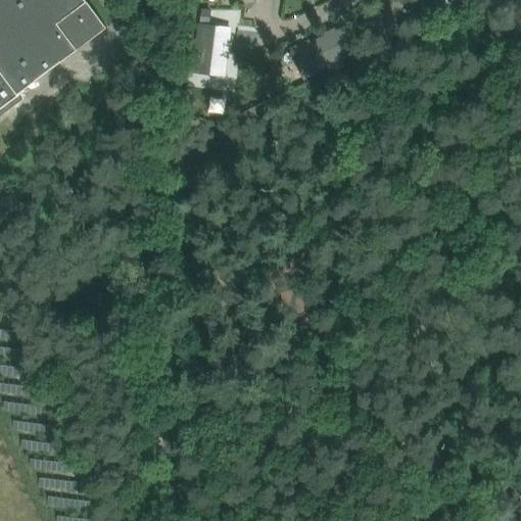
[(0,115),(20,100),(17,96),(24,91),(24,90),(106,28),(86,0),(0,0),(0,115)]
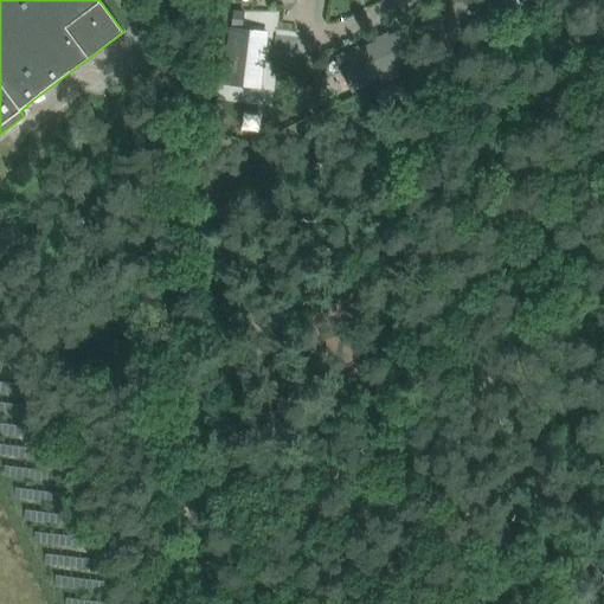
[(231,8),(229,23),(239,25),(241,10),(231,8)]
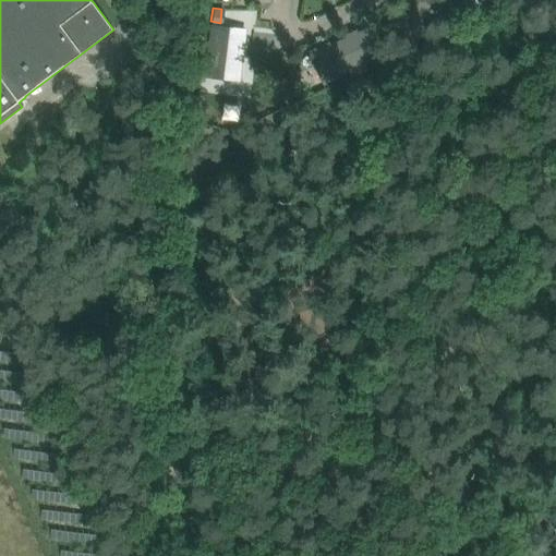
[(425,32),(417,13),(411,15),(409,12),(378,25),(388,47),(425,32)]
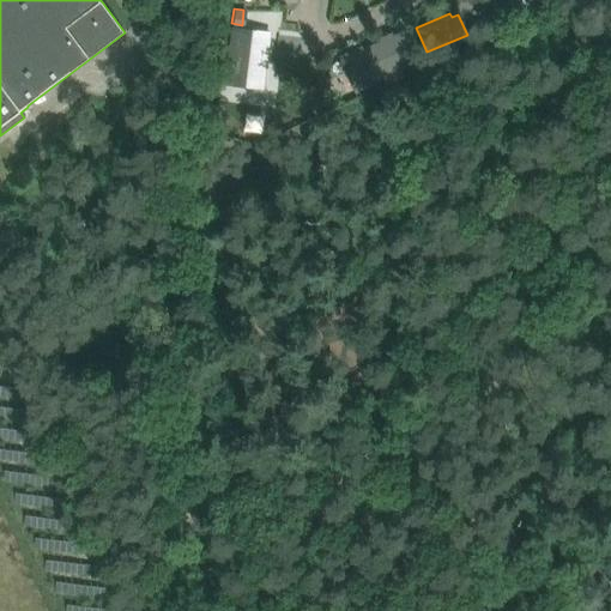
[(227,70),(224,82),(260,86),(267,31),(231,26),(230,42),(227,70)]
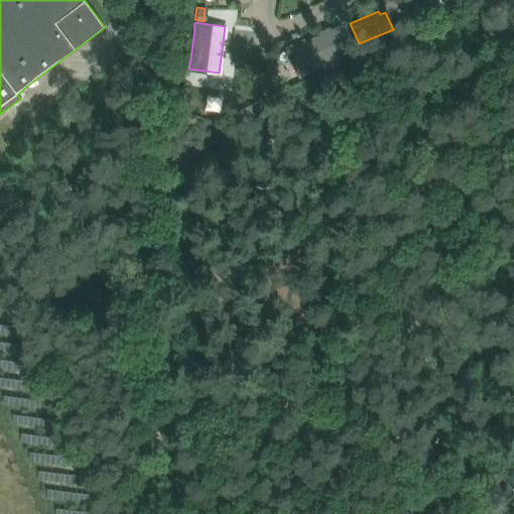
[(283,45),(296,74),(350,50),(338,23),(303,39),(302,36),(283,45)]
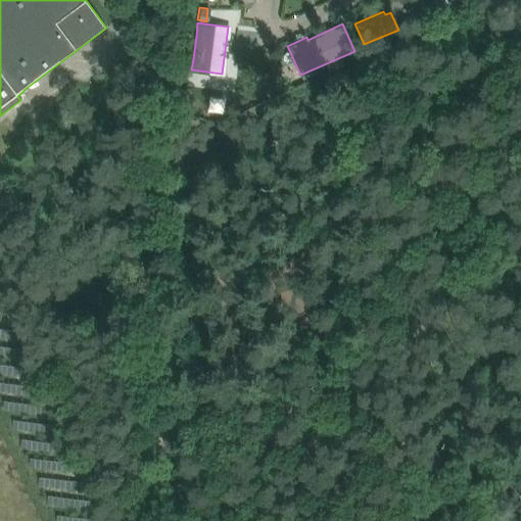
[(268,70),(257,76),(266,93),(276,88),(268,70)]
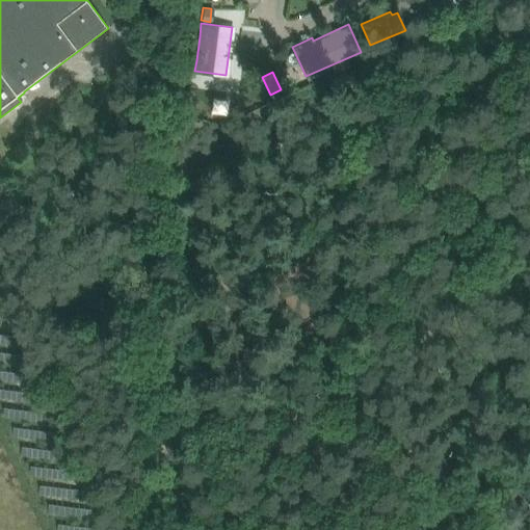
All buildings are outlined.
